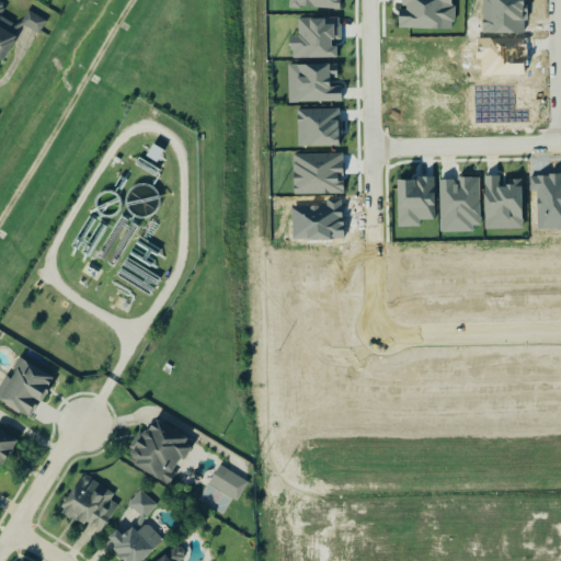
[(0,61),(1,63),(14,38),(6,33),(10,25),(0,20),(0,10),(1,9),(0,8),(0,61)]
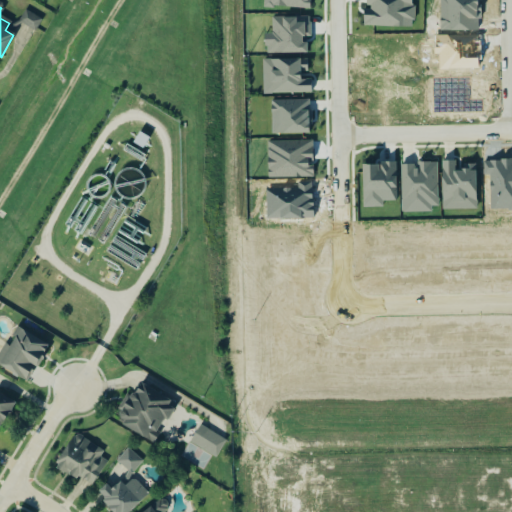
[(17,21),(32,32),(39,21),(24,11),(17,21)]
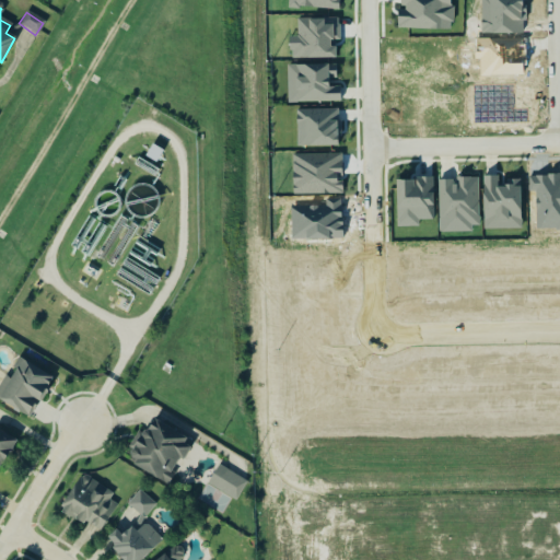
[(288,103),(340,102),(340,88),(328,88),(328,79),(336,79),(335,65),(287,66),(288,103)]
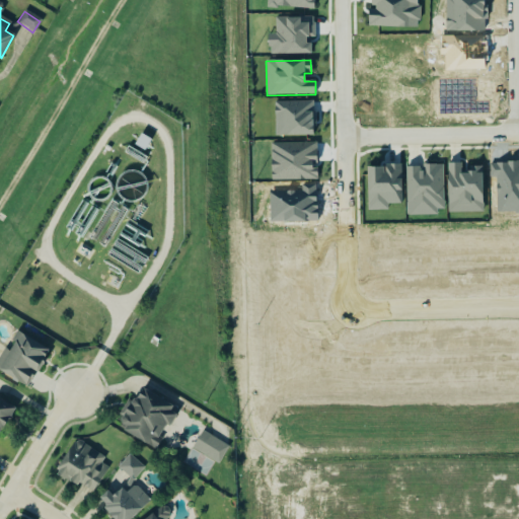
[(483,168),(461,169),(461,163),(447,163),(448,213),(483,212),(483,168)]
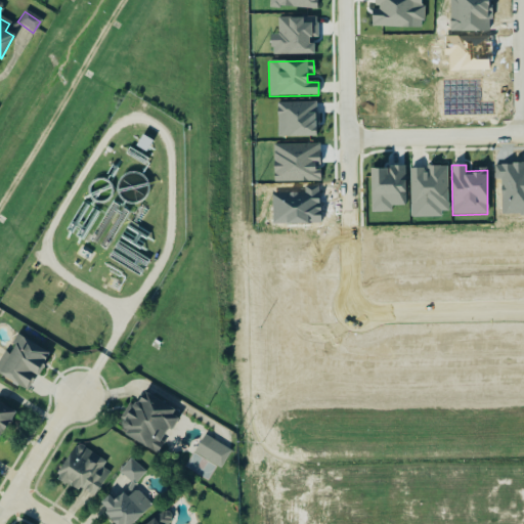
[(409,169),(410,216),(448,215),(446,166),(426,167),(426,169),(409,169)]
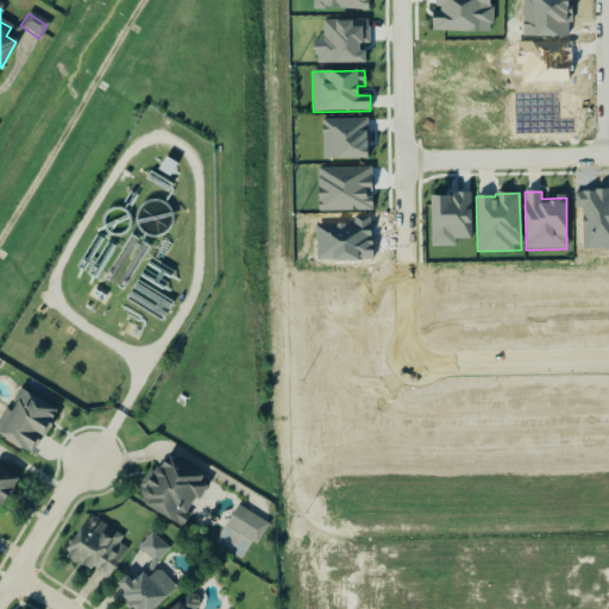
[(57,409),(22,389),(10,410),(5,407),(0,415),(0,434),(33,453),(57,409)]
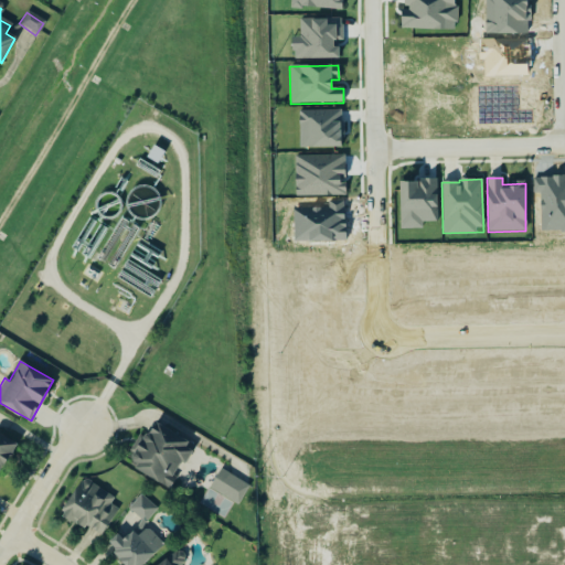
[(170,490),(192,445),(149,424),(127,468),(170,490)]
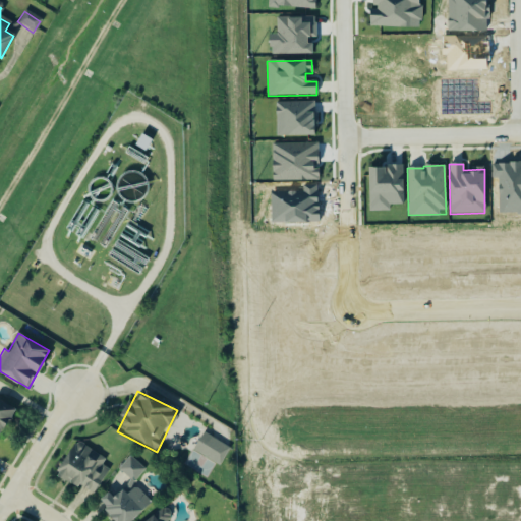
[(0,435),(12,410),(0,404),(0,435)]
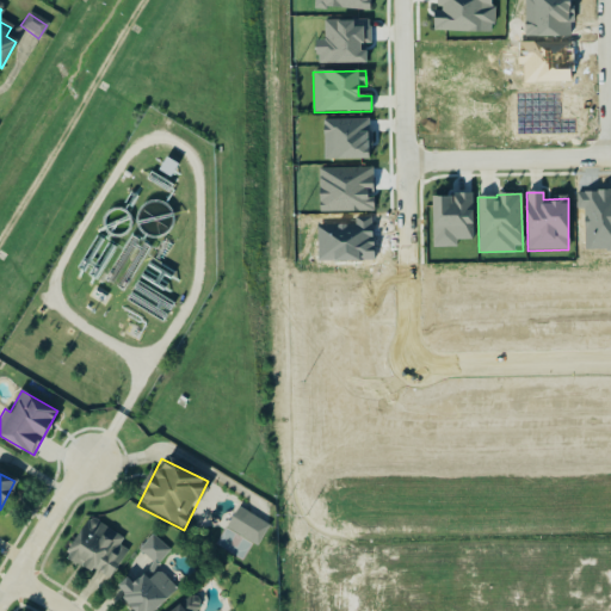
[(226,528),(258,545),(270,524),(238,506),(226,528)]
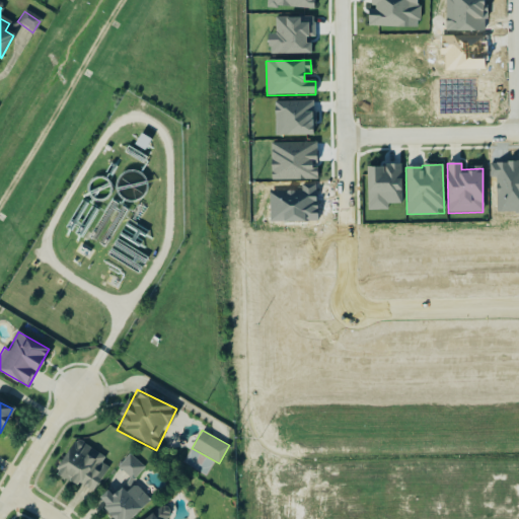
[(100,464),(103,459),(75,440),(54,472),(89,496),(107,468),(100,464)]
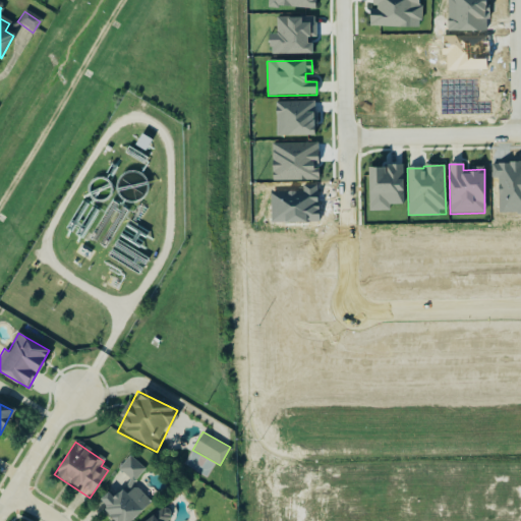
[(130,520),(150,504),(130,483),(140,474),(127,460),(114,471),(123,481),(98,505),(112,520),(130,520)]
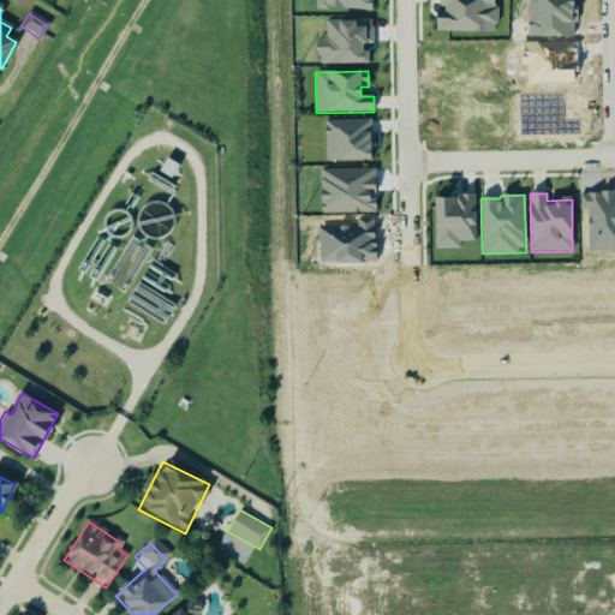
[(193,614),(198,613),(192,603),(172,614),(193,614)]
